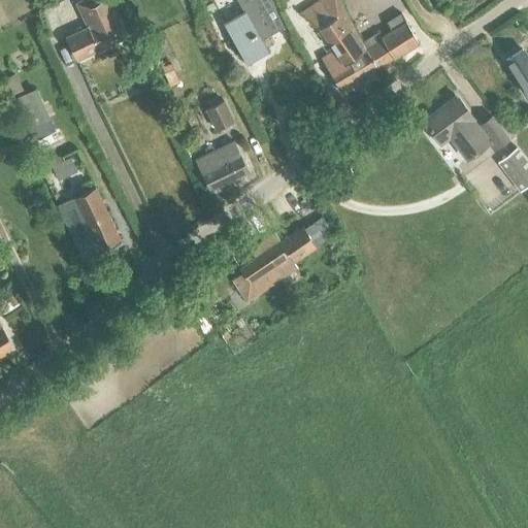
[(76,60),(77,60),(127,35),(109,0),(107,0),(80,12),(88,27),(66,37),(76,60)]
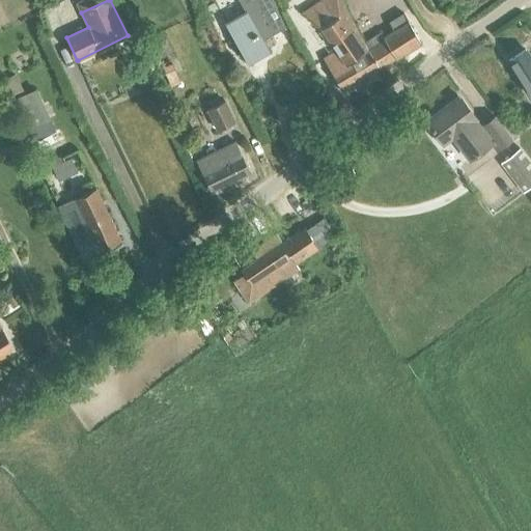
[(238,0),(244,10),(224,23),(247,61),(257,55),(268,49),(262,39),(287,26),(272,0),(238,0)]
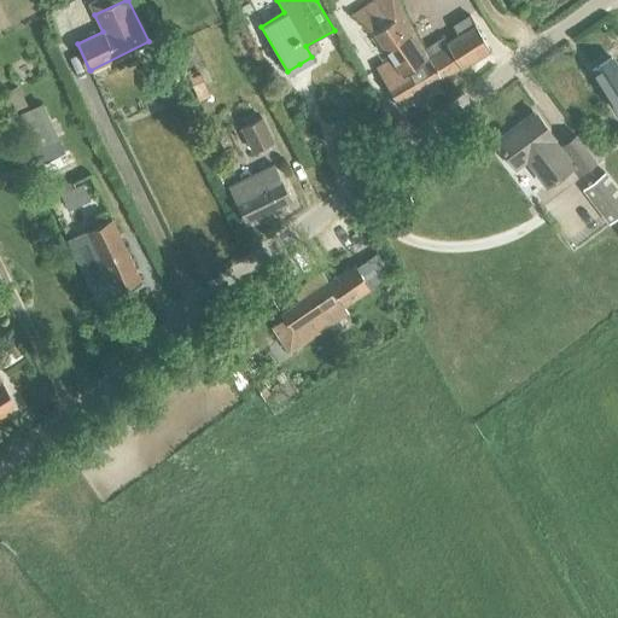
[(444,77),(427,46),(398,0),(377,0),(354,15),(375,30),(392,58),(375,69),(397,105),(444,77)]
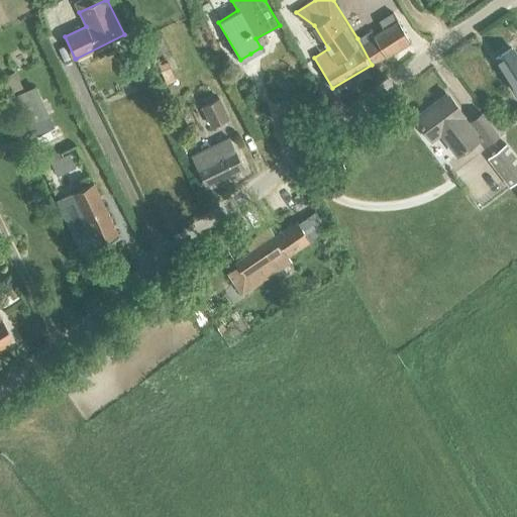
[(374,29),(357,38),(372,65),(409,41),(412,39),(395,11),(381,19),(386,28),(377,33),(374,29)]
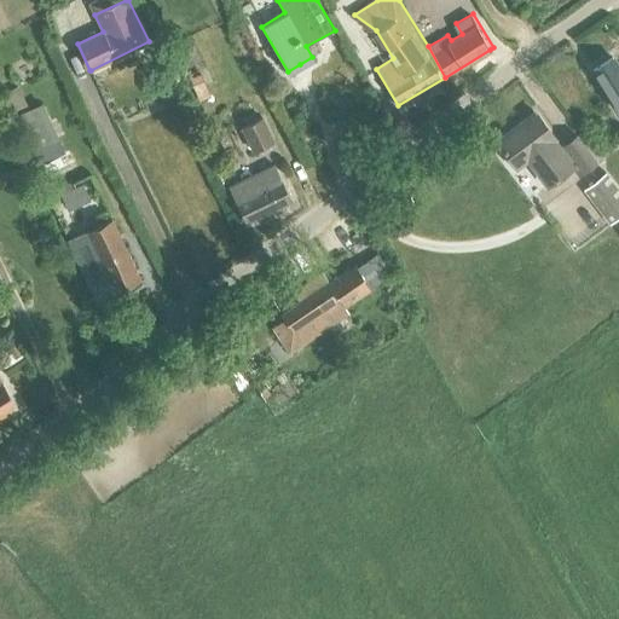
[(618,70),(612,58),(594,70),(618,110),(618,70)]
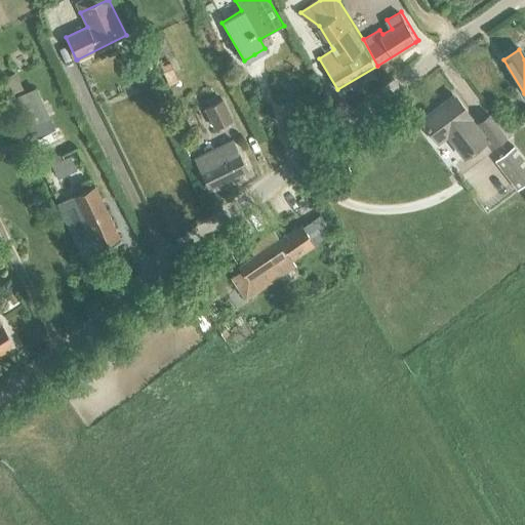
[(169,62),(160,65),(165,78),(174,75),(169,62)]
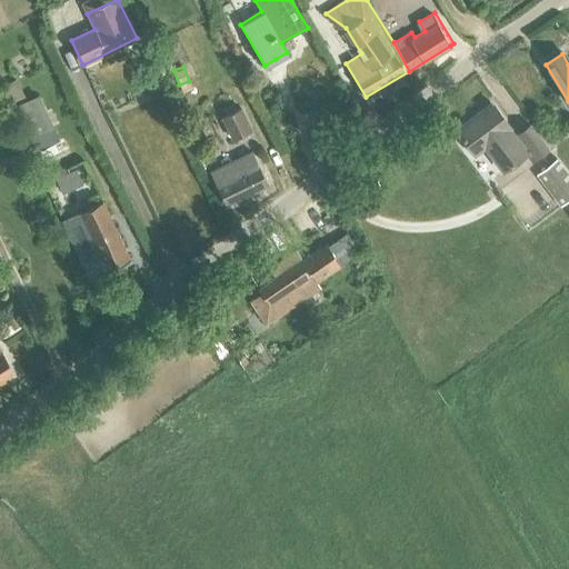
[(16,81),(3,87),(13,108),(25,102),(16,81)]
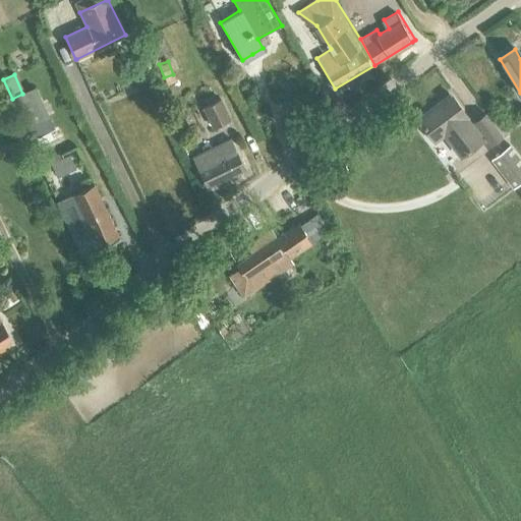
[(22,94),(12,99),(25,127),(47,118),(34,89),(22,94)]
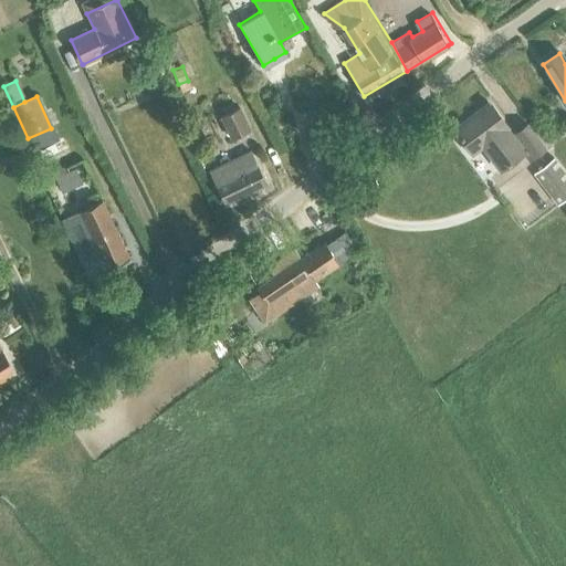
[(511,136),(505,127),(506,125),(490,103),(454,129),(471,153),(482,145),(501,169),(522,153),(527,159),(544,147),(527,124),(511,136)]
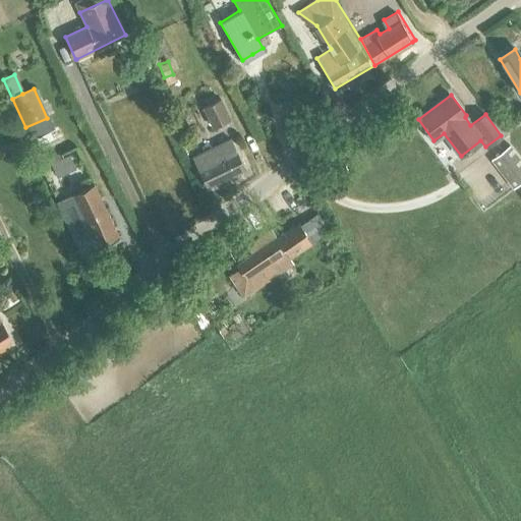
[(203,107),(214,127),(230,119),(220,99),(203,107)]
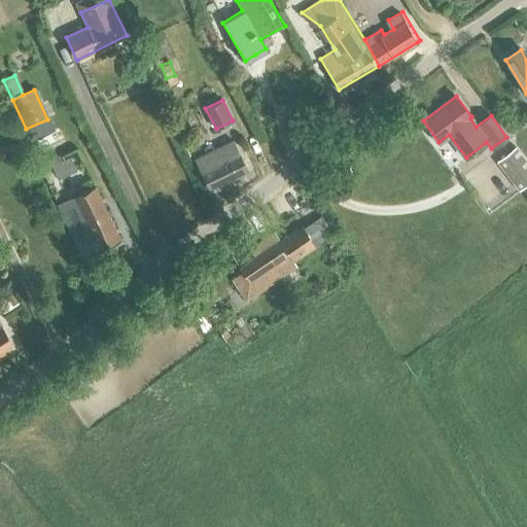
[(195,159),(210,190),(248,171),(234,140),(195,159)]
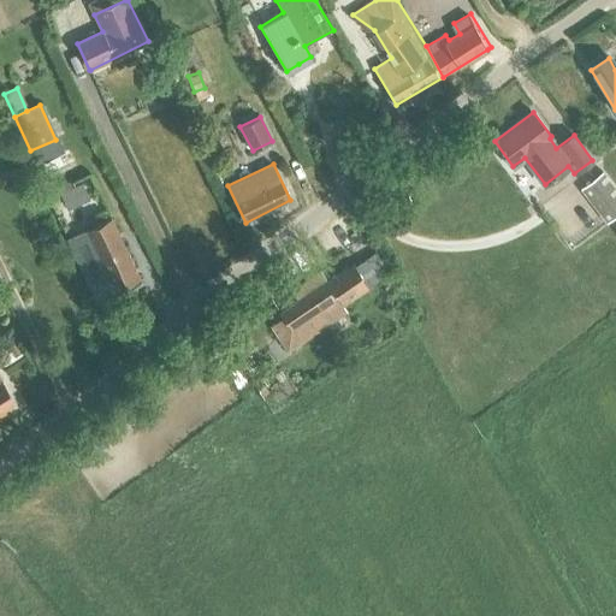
[(615,214),(615,189),(602,171),(579,188),(606,223),(615,214)]
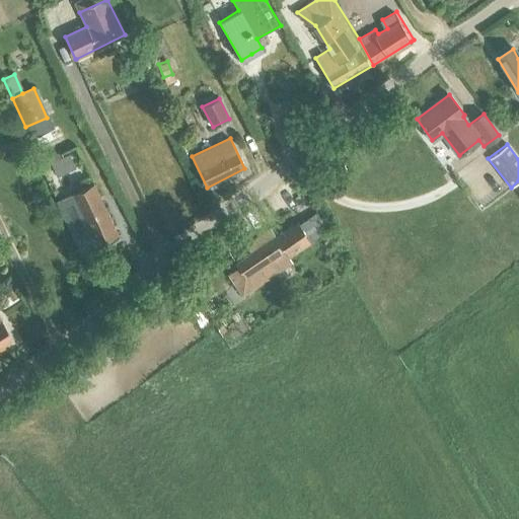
[(57,201),(81,254),(119,237),(93,183),(72,194),(57,201)]
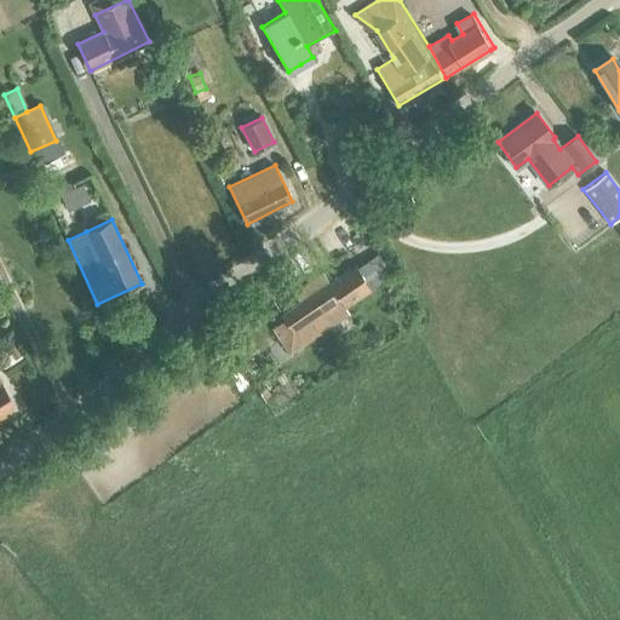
[(283,319),(271,327),(290,352),(329,325),(320,311),(339,298),(345,306),(391,275),(378,254),(357,268),(355,264),(328,281),(322,273),(293,292),(299,303),(281,315),(283,319)]
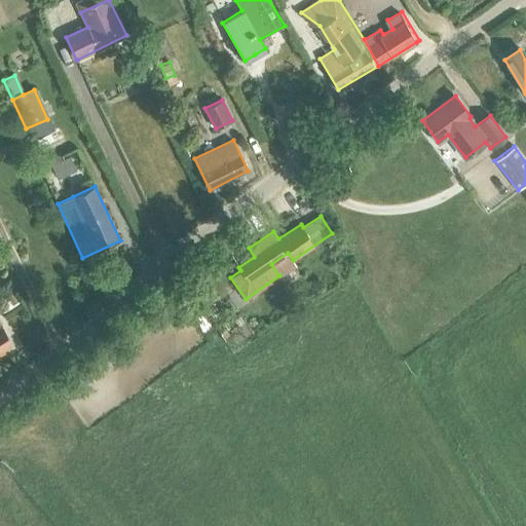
[(0,351),(14,344),(0,320),(0,351)]
